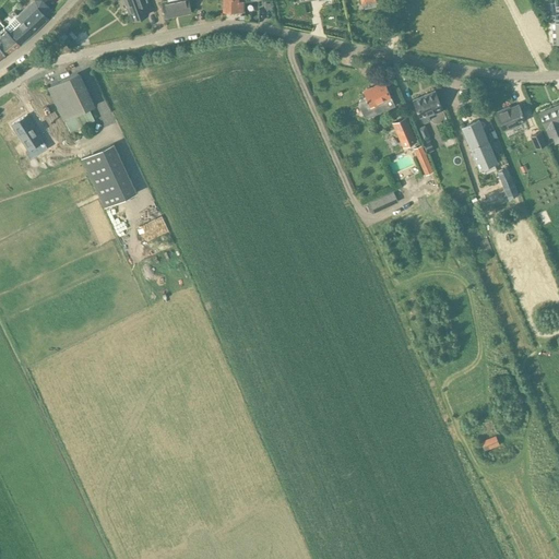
[(48,19),(47,18),(54,11),(43,0),(33,0),(6,26),(11,32),(22,44),(48,19)]
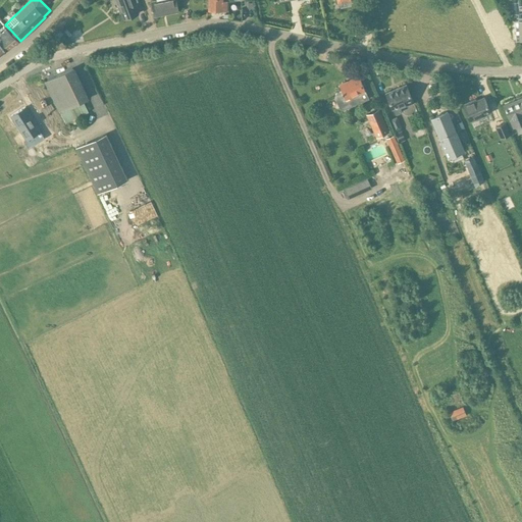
[(117,0),(124,19),(138,14),(133,0),(117,0)]
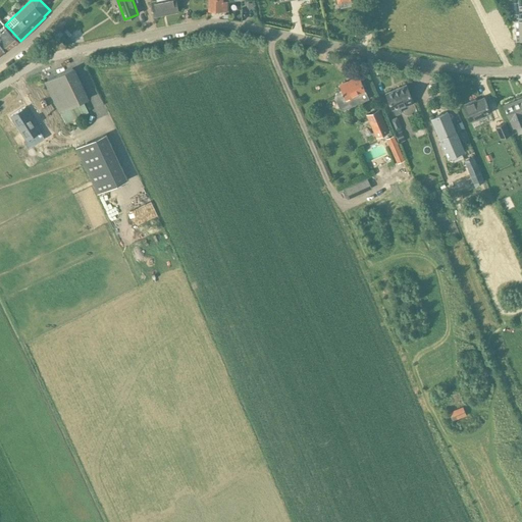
[(156,0),(157,1),(151,2),(154,17),(178,12),(175,0),(156,0)]
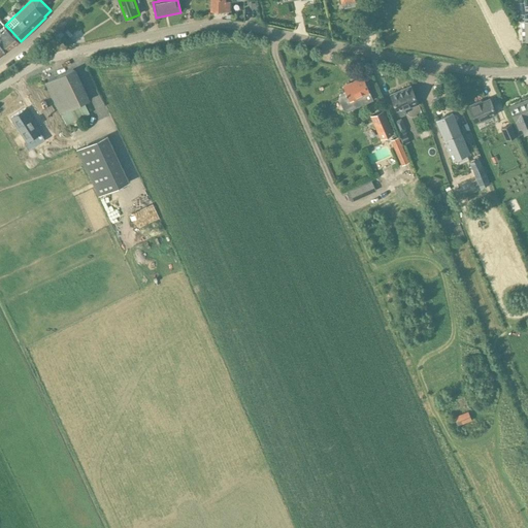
[(229,11),(230,2),(225,2),(225,0),(211,0),(211,10),(229,11)]
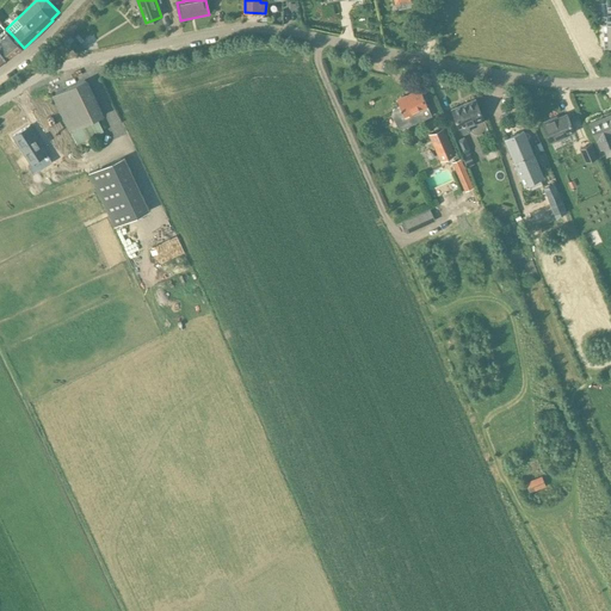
[(606,17),(606,24),(603,24),(605,49),(610,48),(610,0),(606,0),(606,2),(596,4),(597,17),(606,17)]
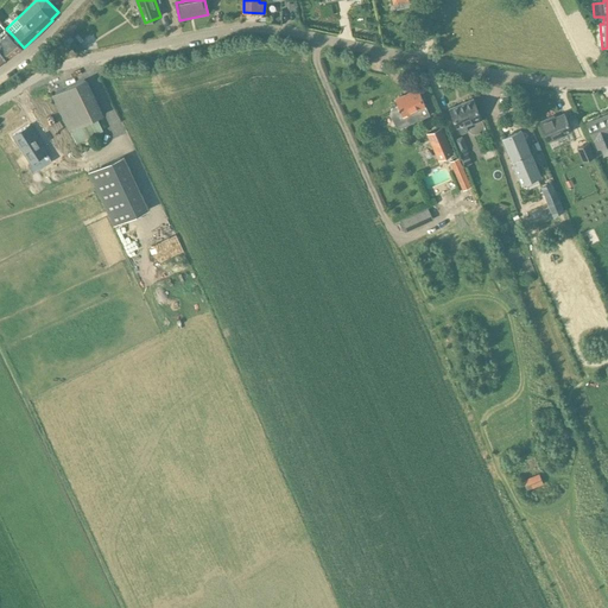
[(12,37),(12,38),(5,31),(0,35),(1,44),(2,44),(5,55),(6,54),(7,52),(11,57),(23,49),(12,37)]
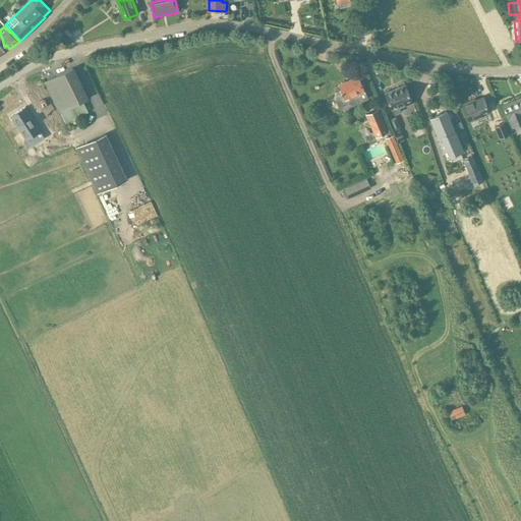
[(89,98),(74,67),(45,81),(59,112),(60,112),(65,123),(88,112),(82,101),(89,98)]
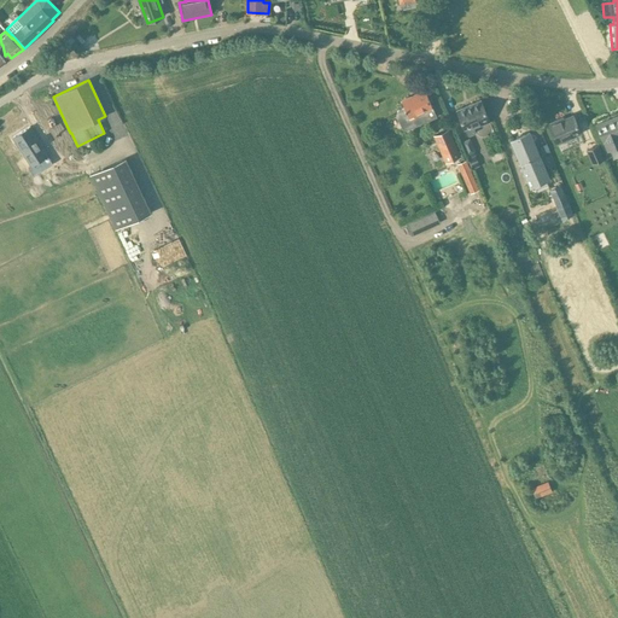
[(398,111),(397,115),(403,129),(407,130),(431,120),(436,117),(425,91),(402,101),(404,109),(398,111)]
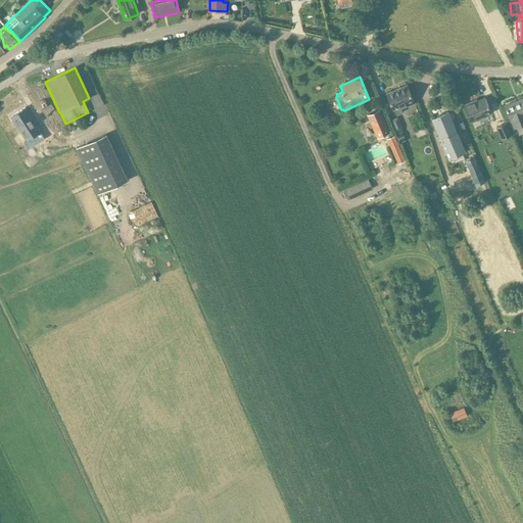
[(402,112),(401,109),(415,103),(413,100),(407,85),(386,94),(392,109),(393,109),(396,114),(402,112)]
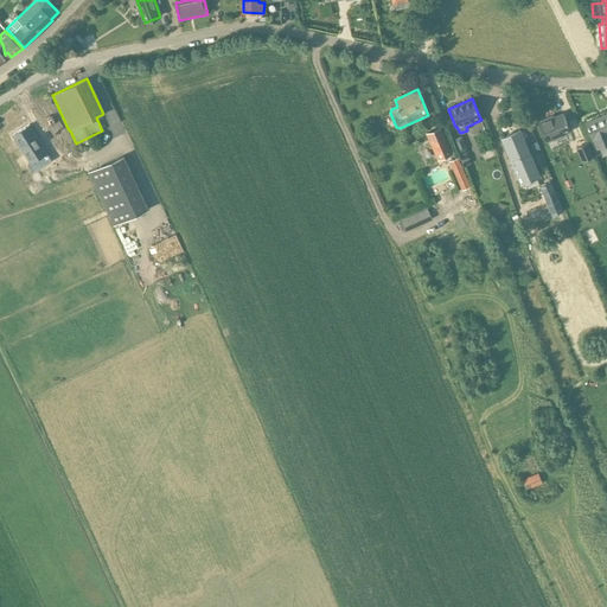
[(538,122),(547,141),(570,131),(563,113),(549,119),(549,117),(538,122)]
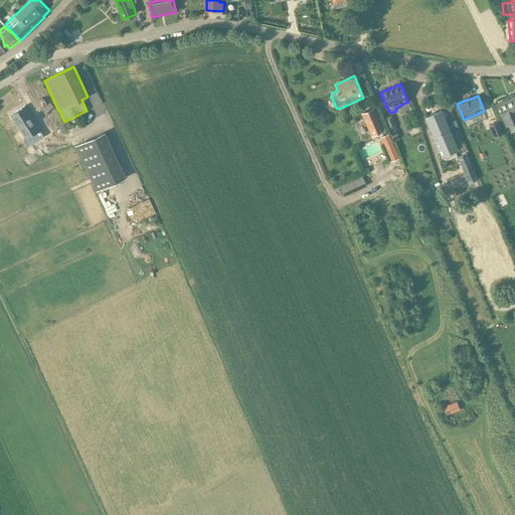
[(514,97),(497,104),(502,119),(503,119),(506,126),(514,123),(514,97)]
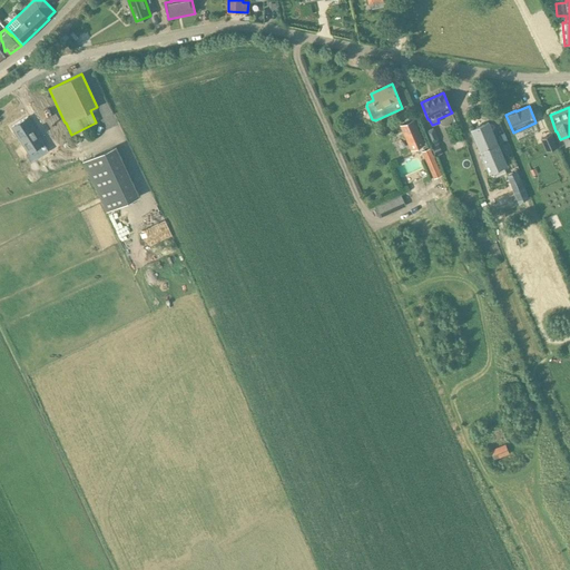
[(28,117),(12,127),(29,153),(27,154),(31,161),(48,150),(43,144),(45,143),(28,117)]
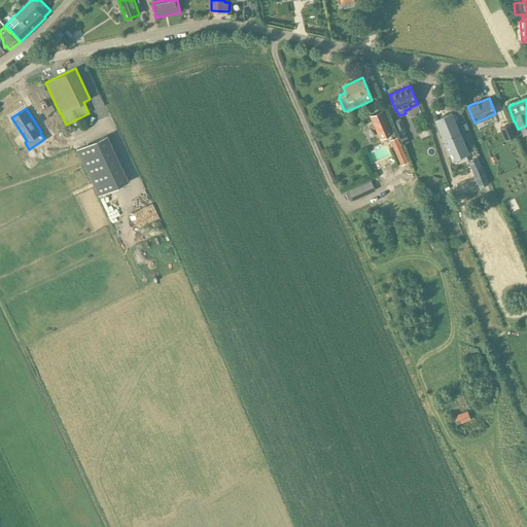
[(393,133),(383,110),(370,115),(380,139),(393,133)]
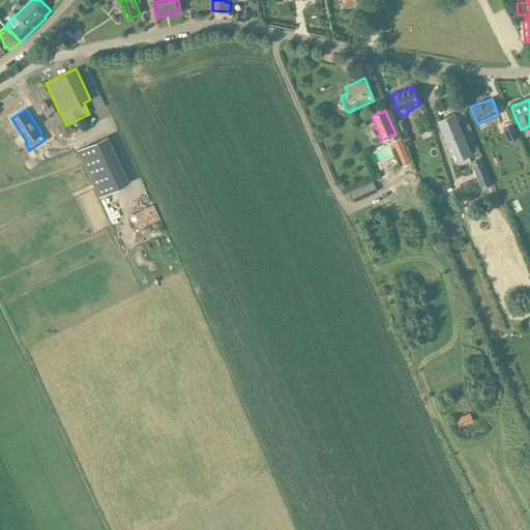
[(471,153),(454,114),(439,121),(455,160),(471,153)]
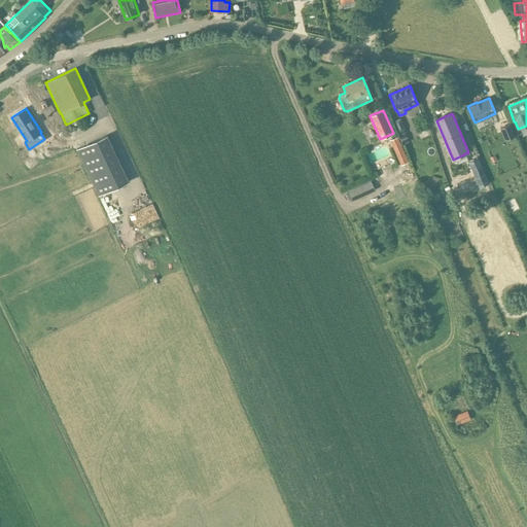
[(400,118),(395,119),(399,132),(405,130),(400,118)]
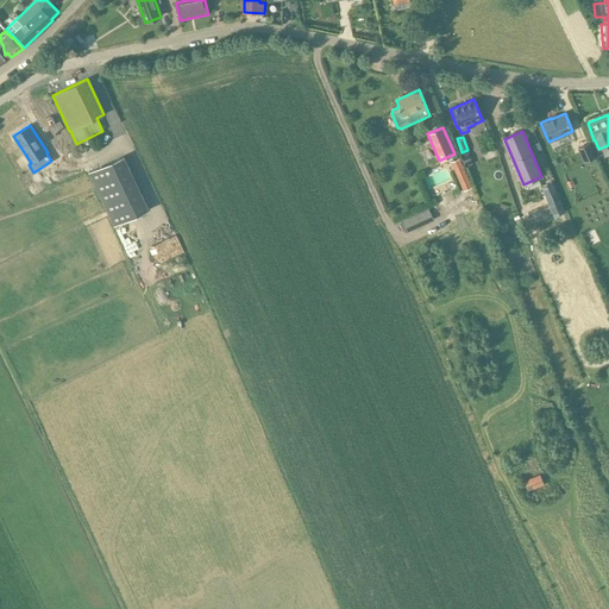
[(578,149),(584,162),(595,157),(589,144),(578,149)]
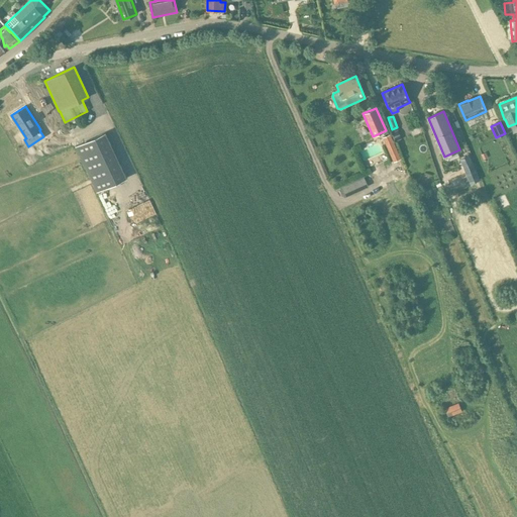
[(75,146),(96,193),(126,179),(105,132),(75,146)]
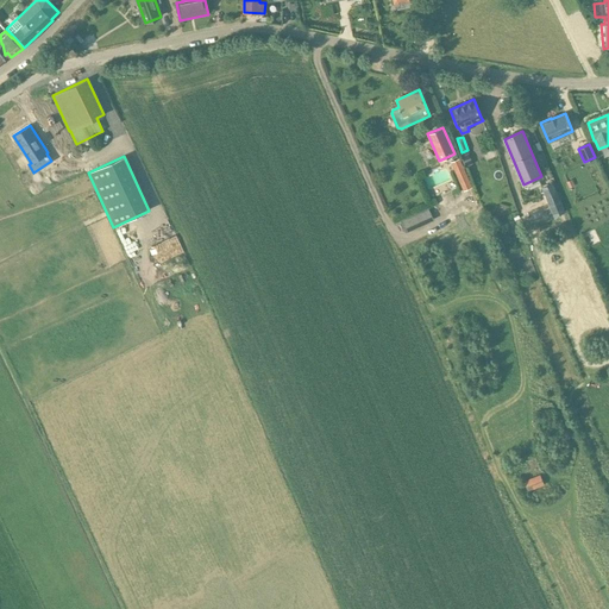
[(460,182),(469,179),(464,168),(456,171),(460,182)]
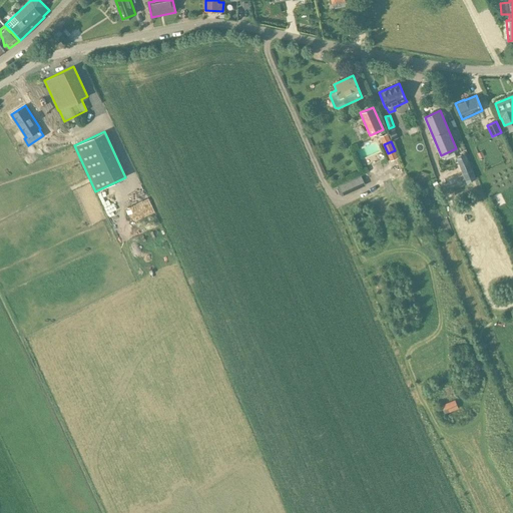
[(466,178),(476,174),(468,152),(458,155),(466,178)]
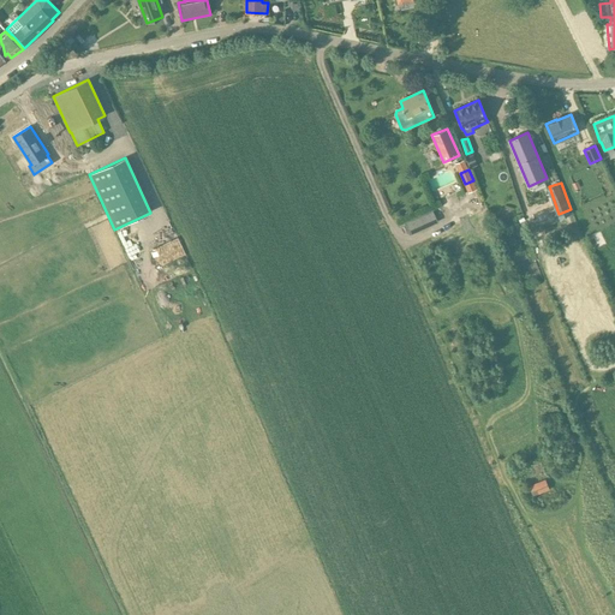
[(406,221),(410,232),(440,219),(435,208),(406,221)]
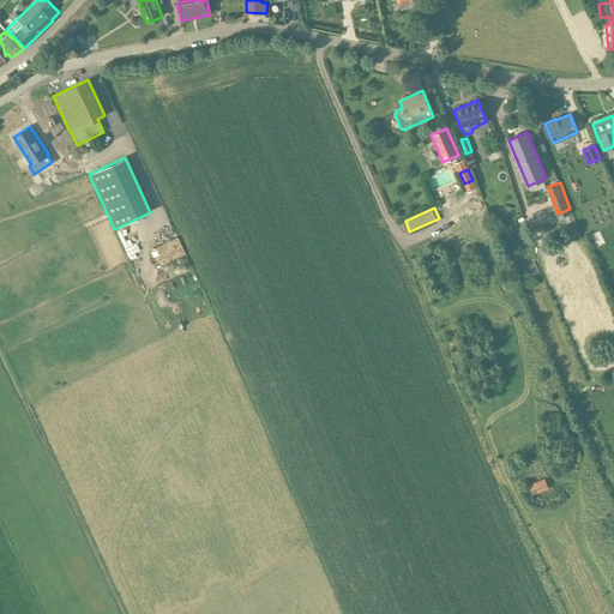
[(530,485),(535,495),(552,488),(547,477),(530,485)]
